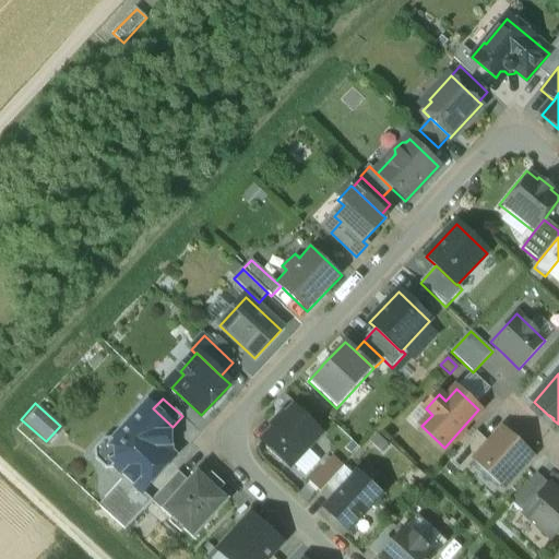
[(147,403),(114,439),(104,439),(94,450),(95,460),(106,470),(115,470),(125,478),(141,492),(142,491),(175,456),(166,448),(166,433),(173,427),(153,408),(147,403)]
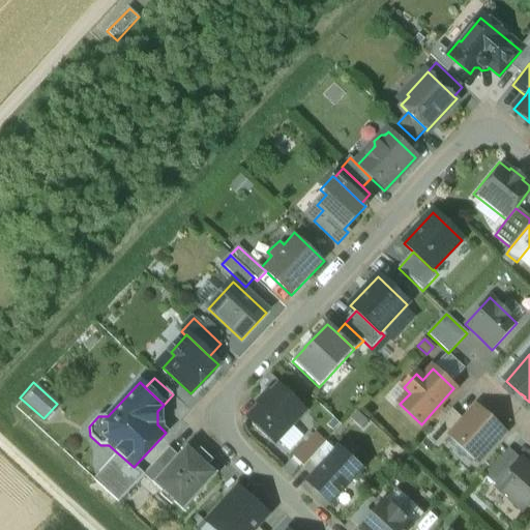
[(277,387),(270,394),(267,392),(257,404),(260,406),(248,417),(252,420),(252,425),(257,430),(262,430),(275,443),(304,412),(277,387)]
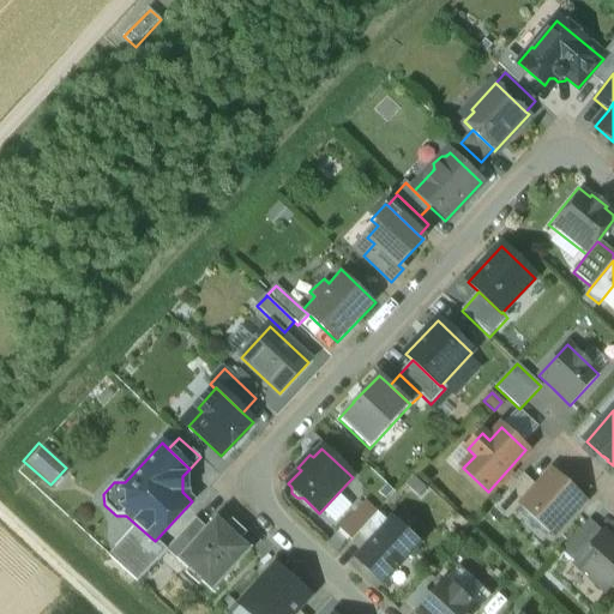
[(564,476),(549,463),(533,480),(515,499),(518,503),(554,536),(588,499),(569,481),(564,476)]
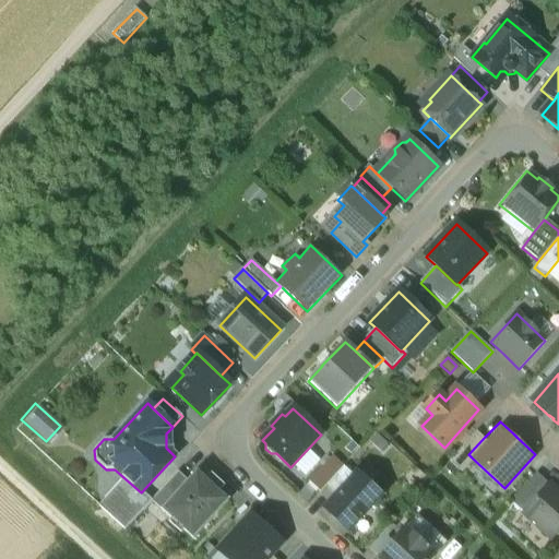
[(475,429),(449,460),(461,470),(472,458),(468,454),(485,437),(475,429)]
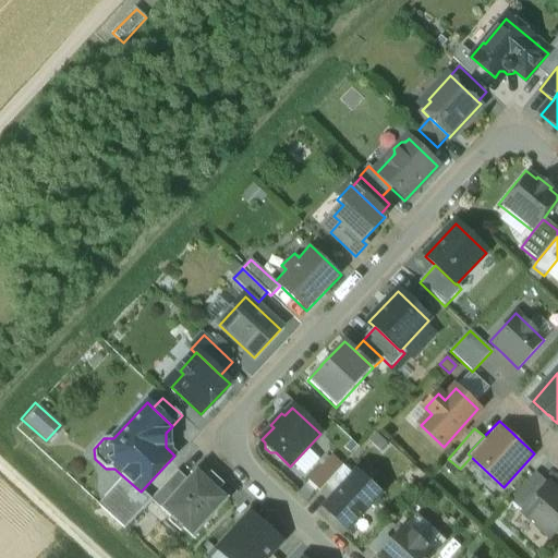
[(387,444),(377,435),(371,441),(380,451),(387,444)]
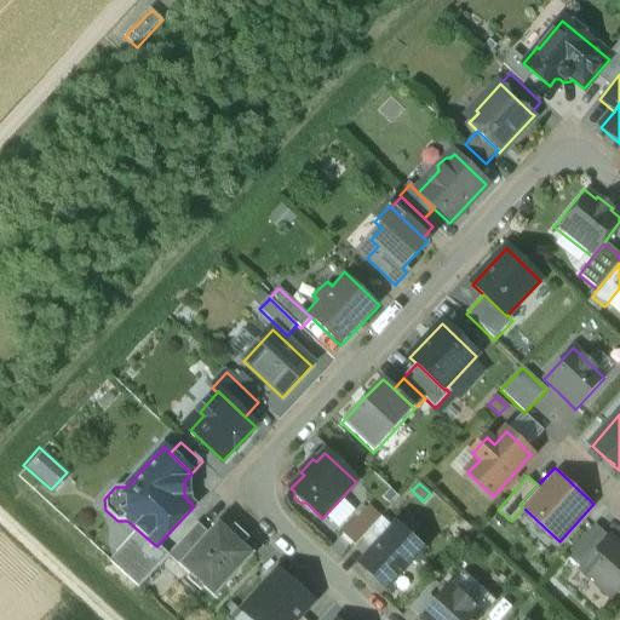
[(390,523),(380,515),(361,535),(371,544),(390,523)]
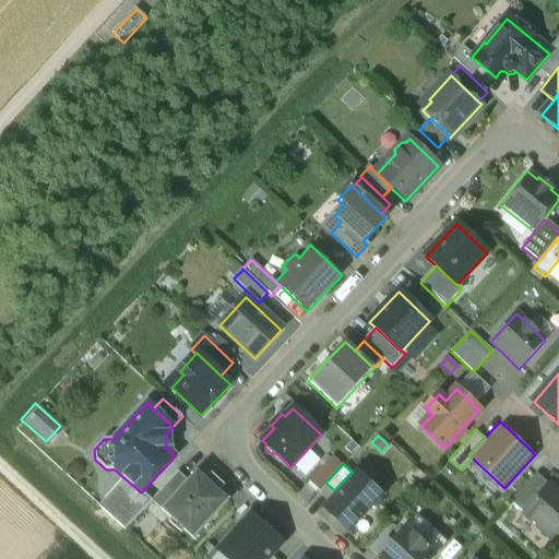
[(372,480),(356,466),(352,472),(334,490),(320,506),(336,520),(347,531),(348,532),(384,492),(383,491),(372,480)]
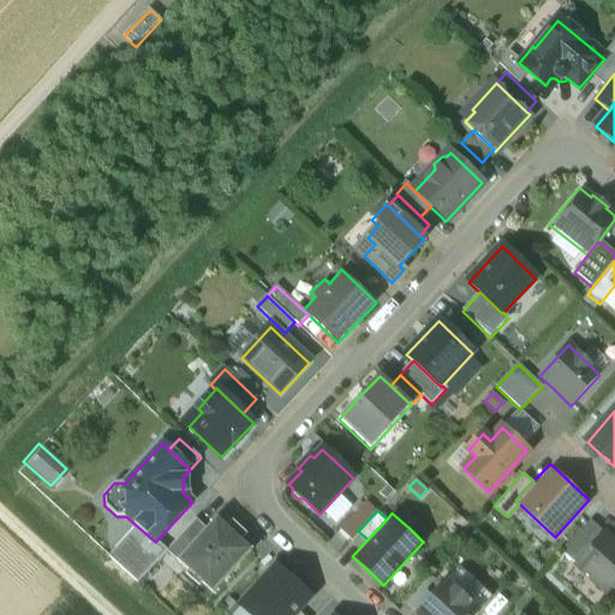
[(207,529),(178,561),(189,571),(185,574),(198,586),(202,583),(213,593),(252,550),(242,541),(246,536),(232,523),(227,527),(218,518),(207,529)]
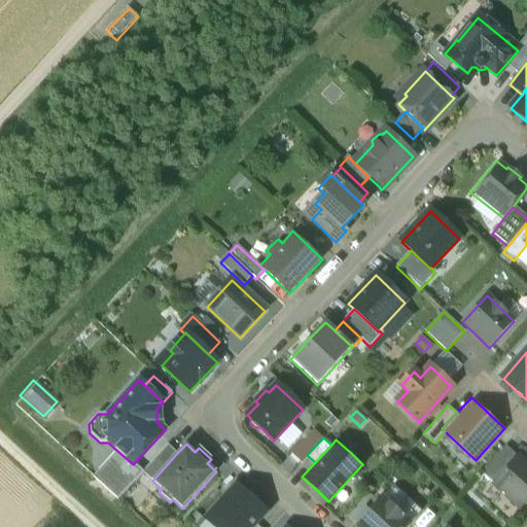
[(143,471),(143,472),(152,481),(177,453),(168,445),(143,471)]
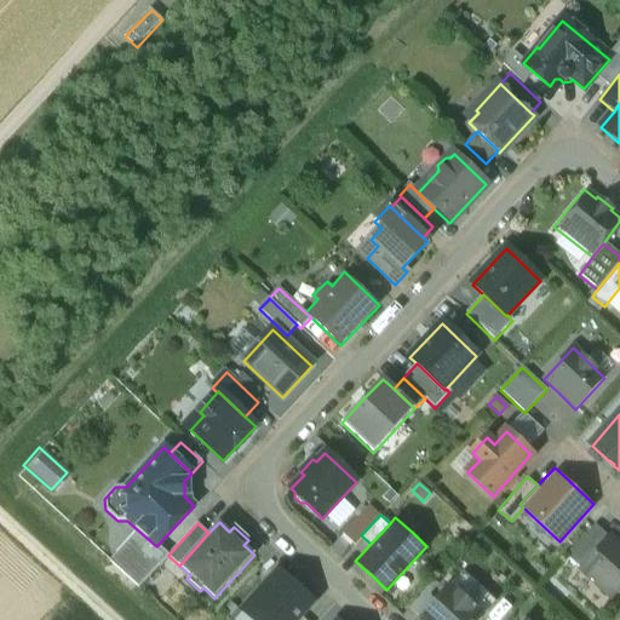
[(595,524),(567,555),(580,568),(609,538),(595,524)]
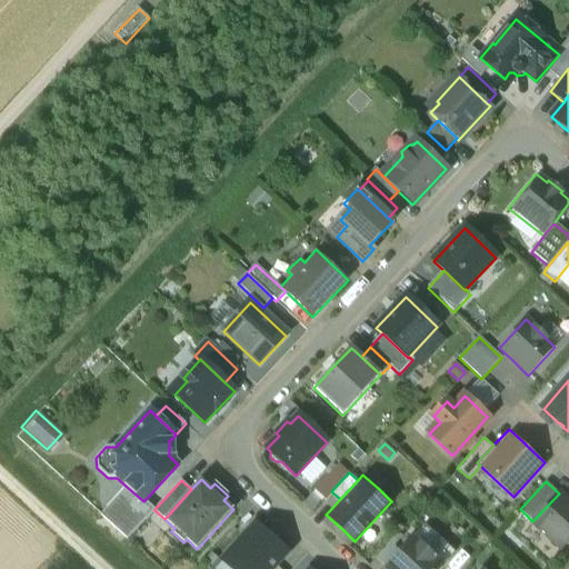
[(127,487),(101,515),(101,516),(127,539),(155,510),(155,509),(145,500),(143,501),(127,487)]
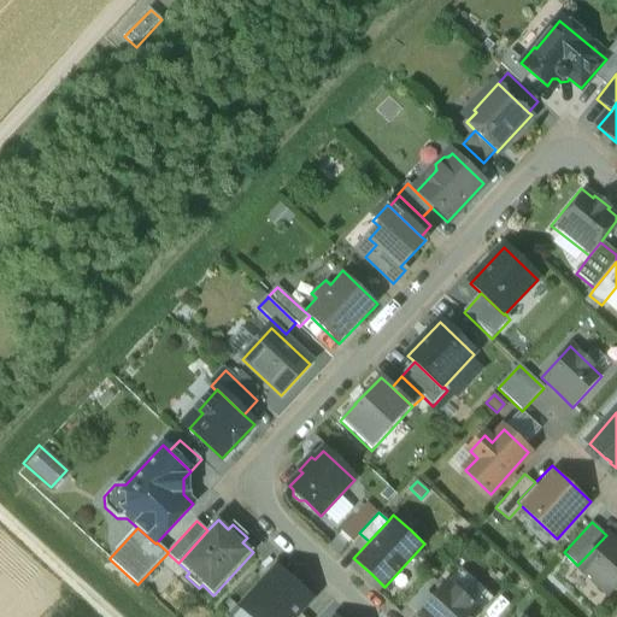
[(616,585),(616,544),(606,535),(577,565),(609,594),(616,585)]
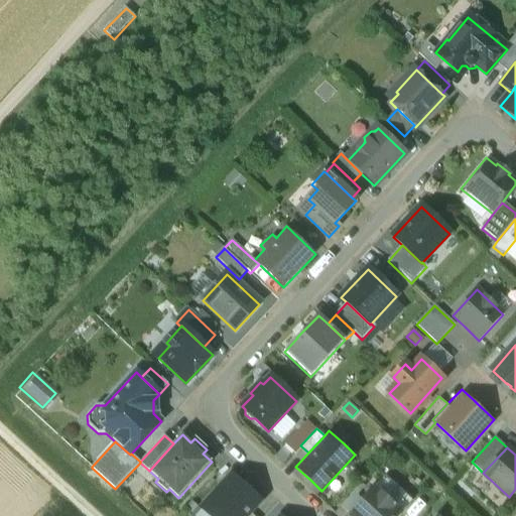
[(414,498),(386,474),(373,484),(402,511),(414,498)]
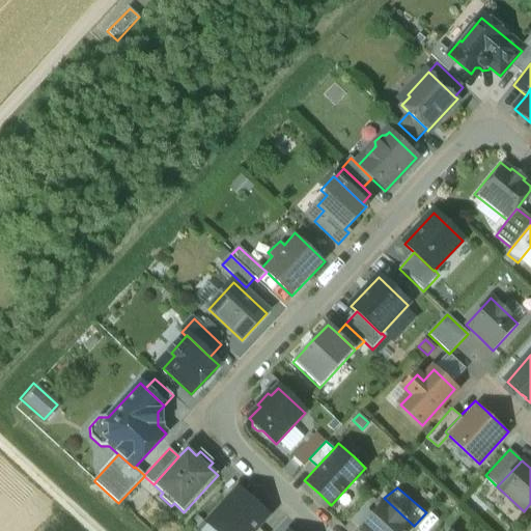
[(268,515),(239,490),(207,523),(217,530),(253,530),(257,527),(268,515)]
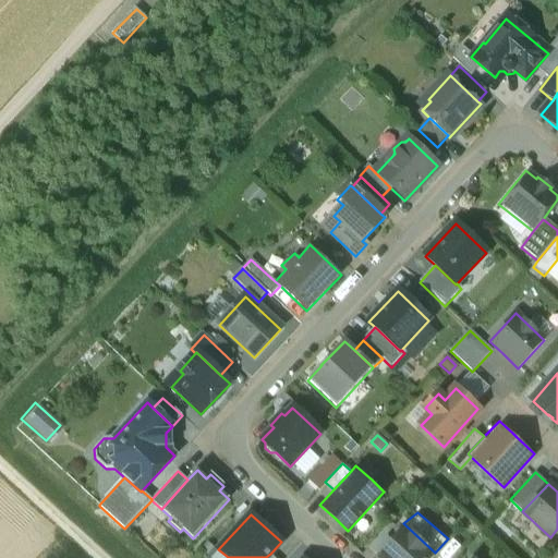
[(429,557),(435,553),(403,523),(374,555),(377,557),(429,557)]
